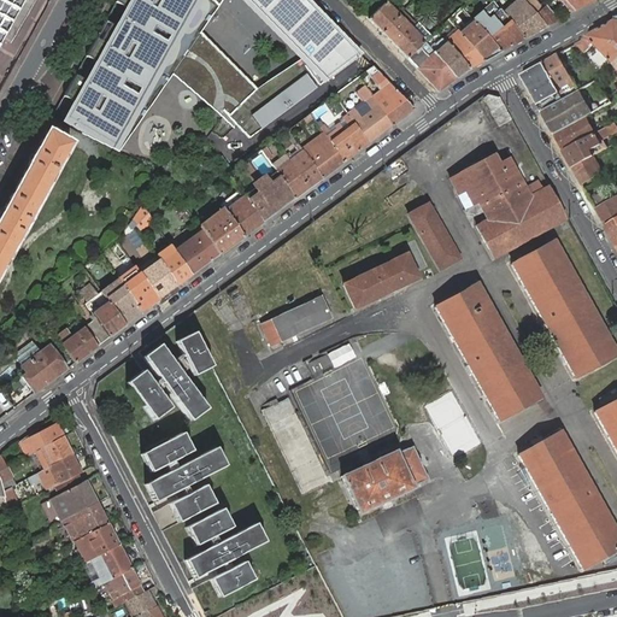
[(0,0),(0,41),(22,0),(0,0)]
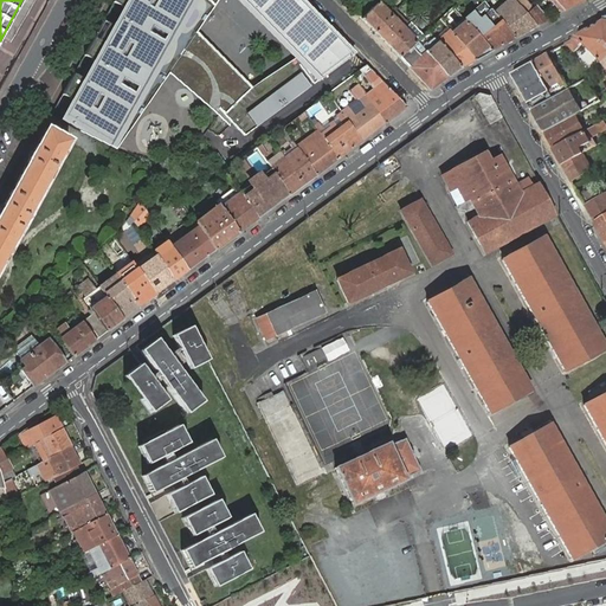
[(116,0),(116,1),(126,7),(115,26),(104,20),(86,55),(96,59),(85,79),(75,75),(64,94),(73,100),(62,121),(115,147),(167,56),(186,20),(195,0),(116,0)]
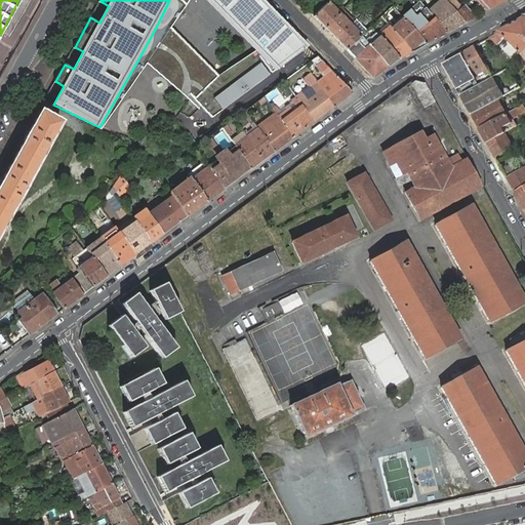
[(211,0),(260,49),(268,45),(223,0),(211,0)]
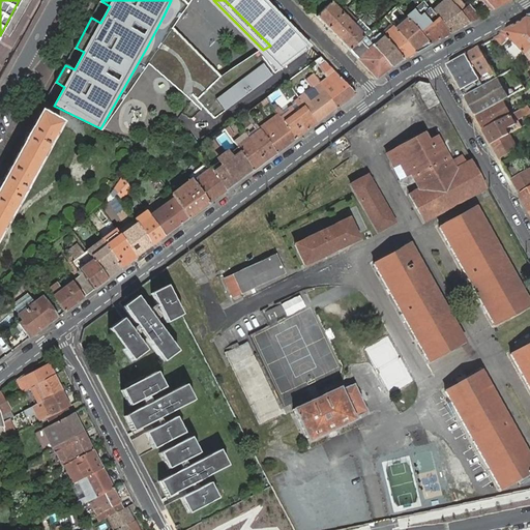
[(263,50),(282,69),(310,47),(262,0),(225,0),(270,46),(263,50)]
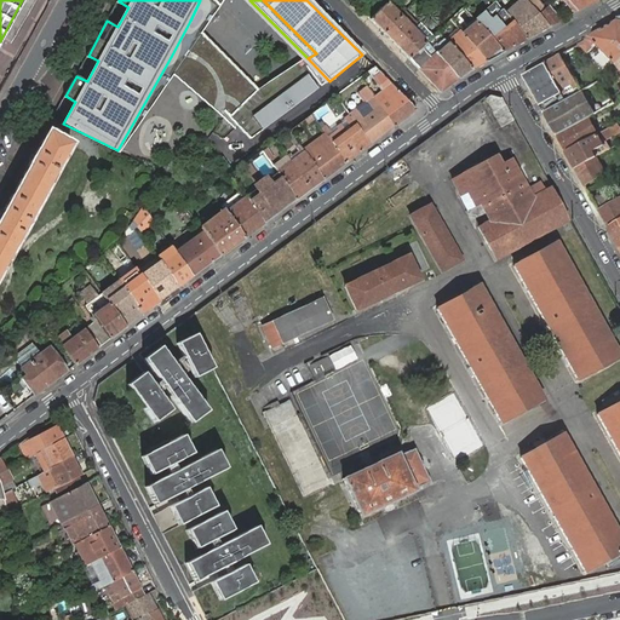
[(368,0),(359,10),(369,19),(382,7),(373,0),(368,0)]
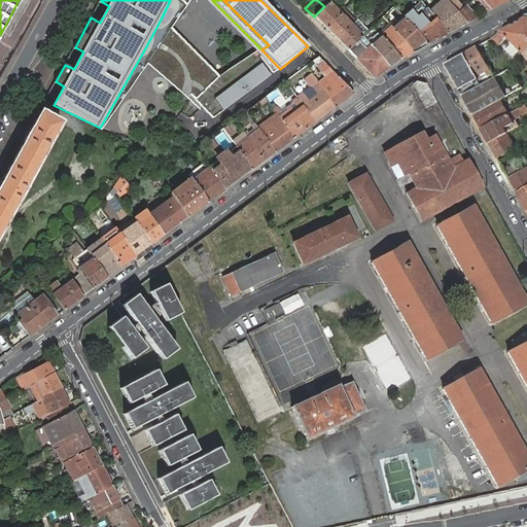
[(447,1),(446,0),(442,0),(428,11),(448,33),(466,23),(457,12),(447,1)]
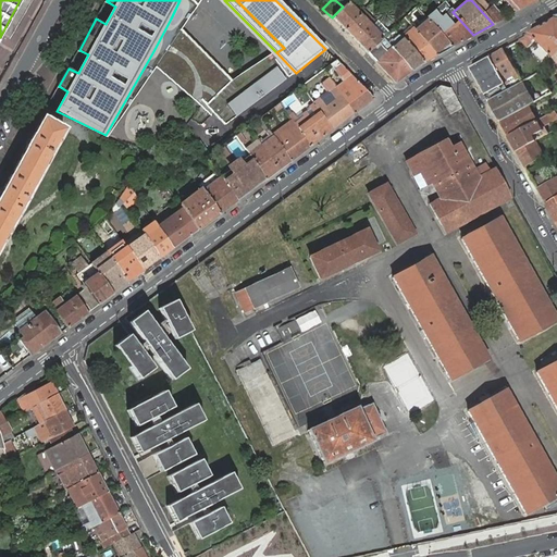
[(472,0),(472,1),(483,13),(490,8),(481,0),(472,0)]
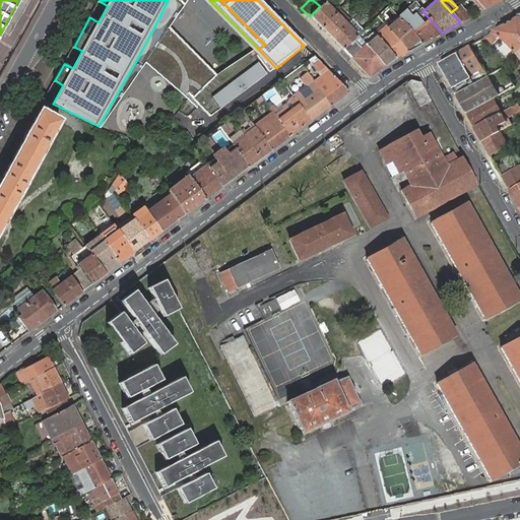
[(499,0),(467,0),(474,7),(476,5),(481,11),(500,1),(499,0)]
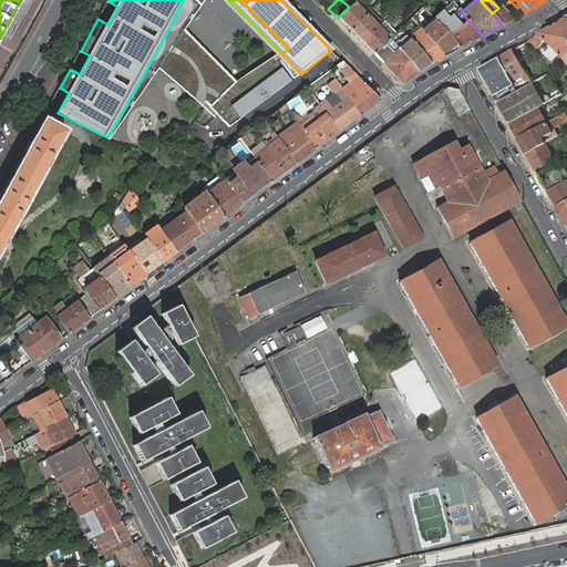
[(363,16),(368,12),(364,9),(361,12),(352,3),(349,7),(338,18),(349,30),(363,16)]
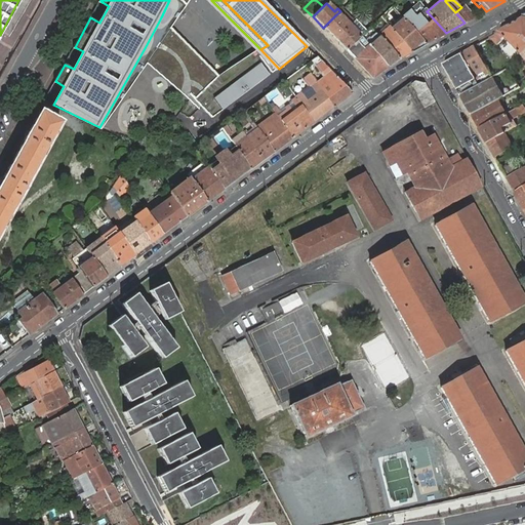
[(475,3),(469,10),(472,13),(479,7),(475,3)]
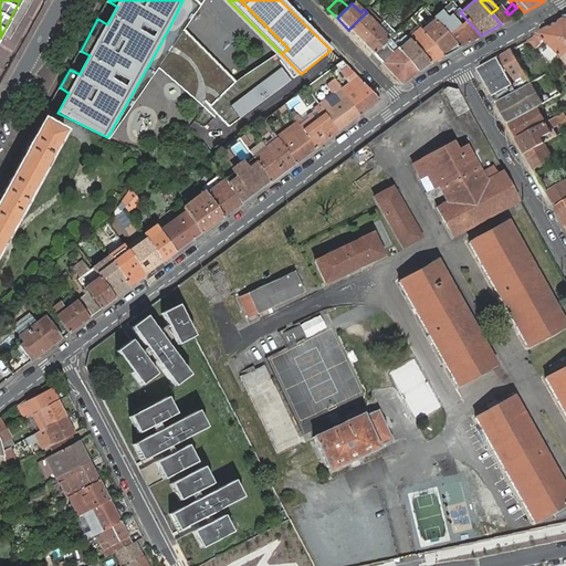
[(501,24),(512,19),(509,14),(505,11),(500,6),(498,8),(491,13),(501,24)]
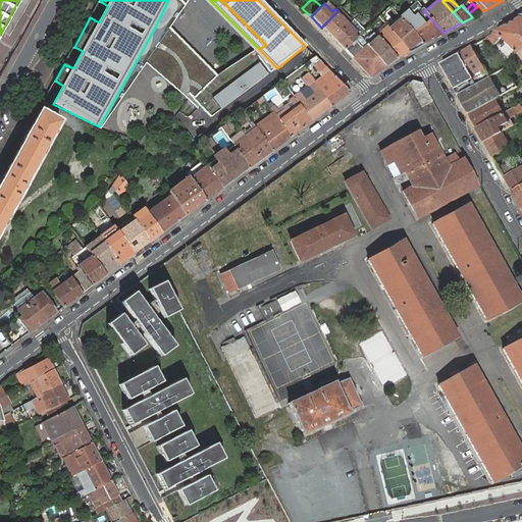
[(409,8),(404,13),(399,17),(401,19),(423,44),(444,33),(424,11),(422,8),(414,14),(409,8)]
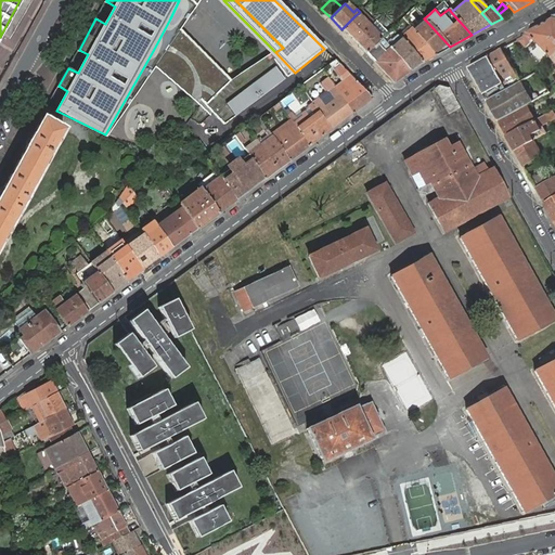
[(353,41),(372,23),(369,21),(365,24),(356,15),(341,29),(353,41)]
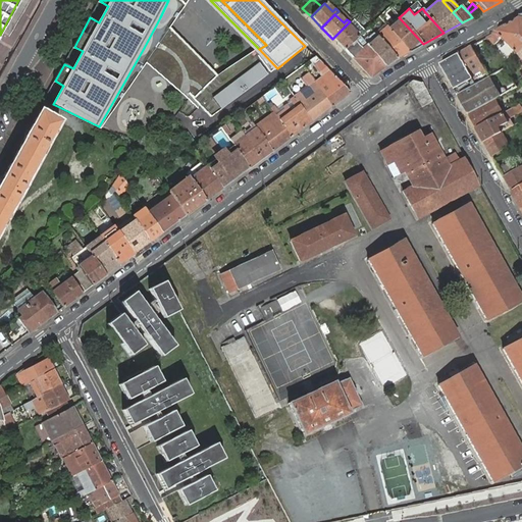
[(160,17),(144,48),(190,95),(212,118),(277,68),(259,49),(218,76),(160,17)]
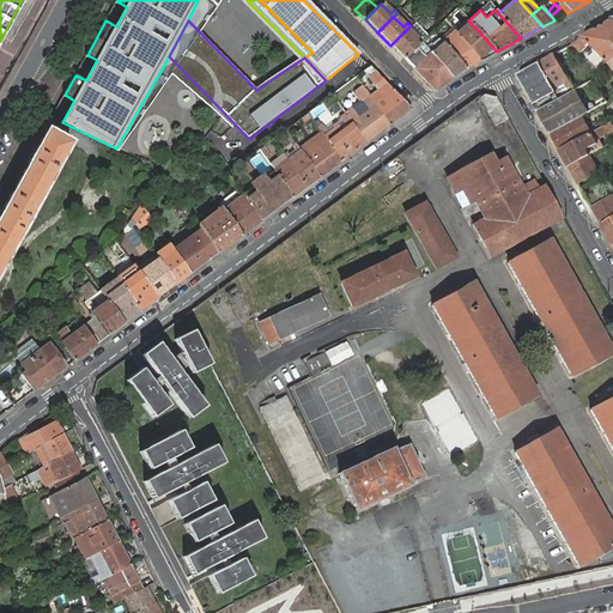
[(612,22),(581,40),(574,44),(582,53),(590,44),(611,65),(612,61),(612,22)]
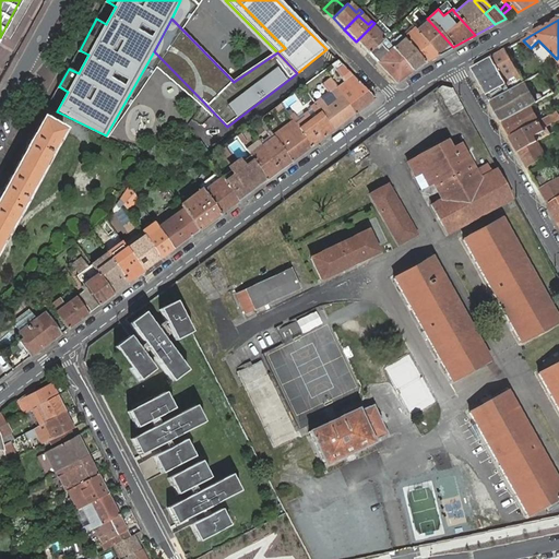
[(375,23),(356,42),(368,54),(382,39),(383,40),(384,39),(389,35),(390,34),(377,21),(375,23)]
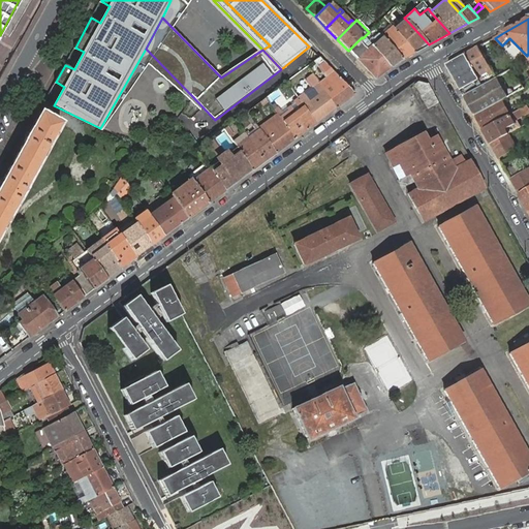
[(415,53),(429,44),(406,20),(395,29),(415,53)]
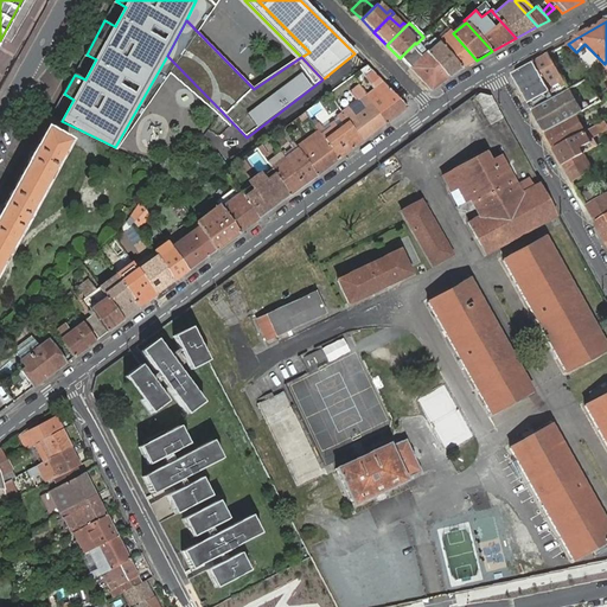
[(453,33),(449,31),(438,42),(439,43),(462,68),(477,61),(453,33)]
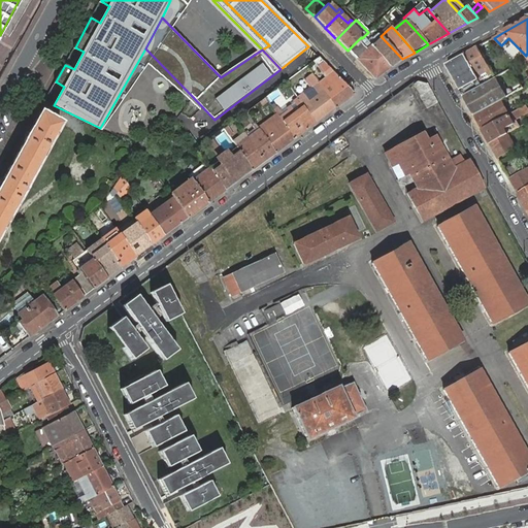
[(363,37),(371,46),(382,37),(381,36),(380,35),(376,34),(373,37),(372,40),(367,33),(363,37)]
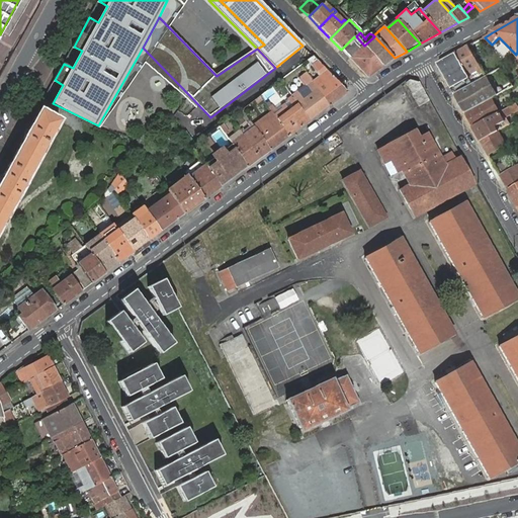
[(369,76),(382,66),(364,46),(356,36),(355,37),(354,36),(341,50),(349,58),(367,76),(369,76)]
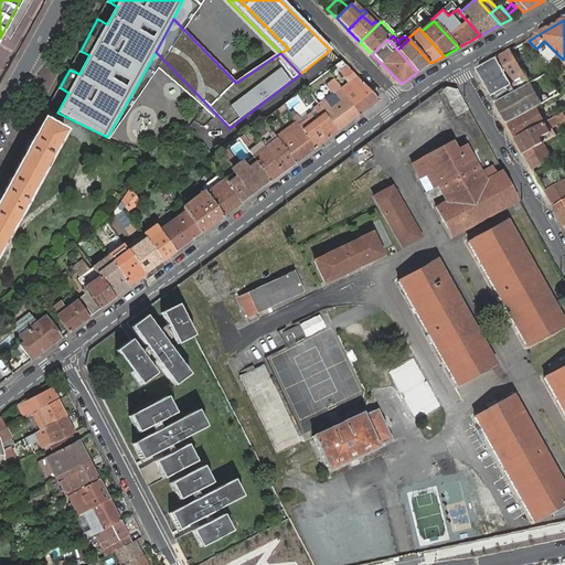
[(397,50),(417,72),(427,65),(430,63),(408,40),(397,50)]
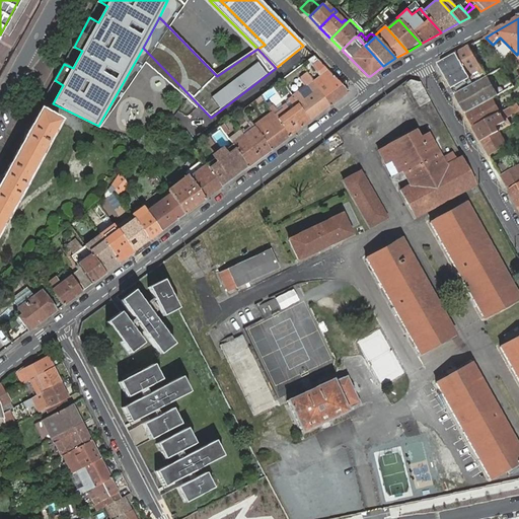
[(457,53),(470,76),(472,80),(476,78),(474,74),(479,71),(482,75),(485,73),(482,67),(469,46),(457,53)]
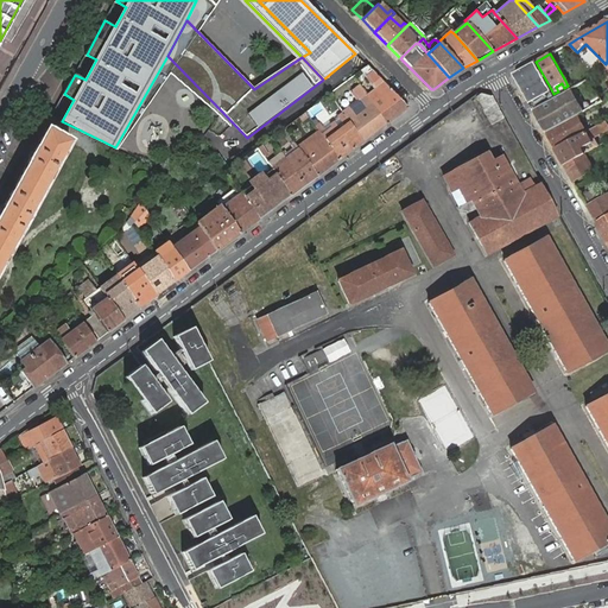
[(513,75),(529,102),(551,89),(536,62),(513,75)]
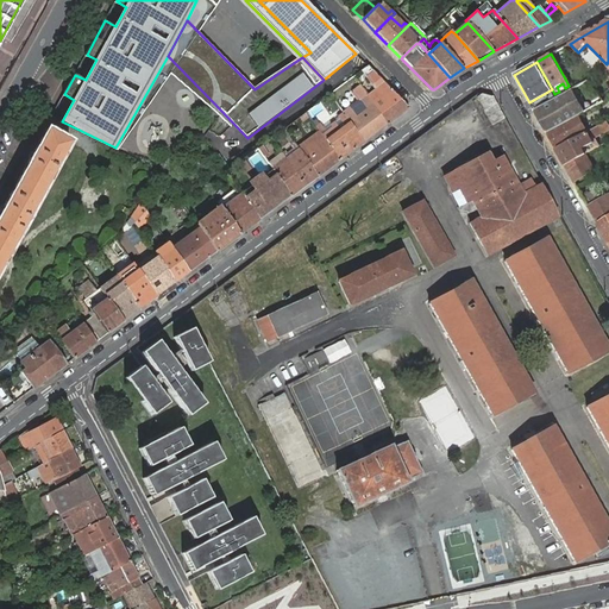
[(409,108),(368,66),(360,70),(375,89),(366,96),(388,124),(409,108)]
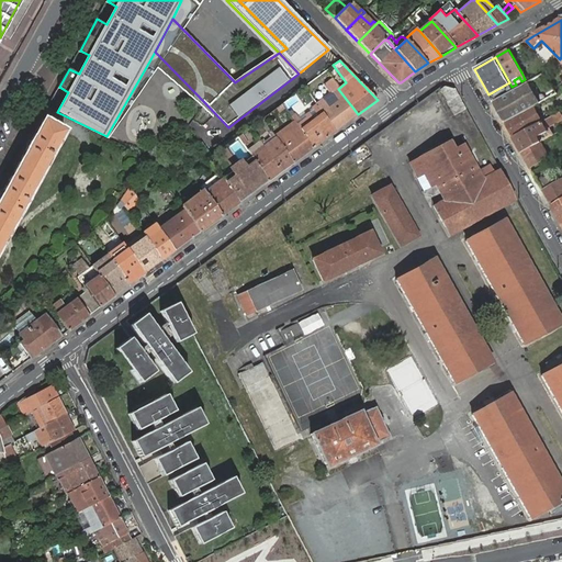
[(521,72),(525,79),(528,83),(534,80),(528,69),(521,72)]
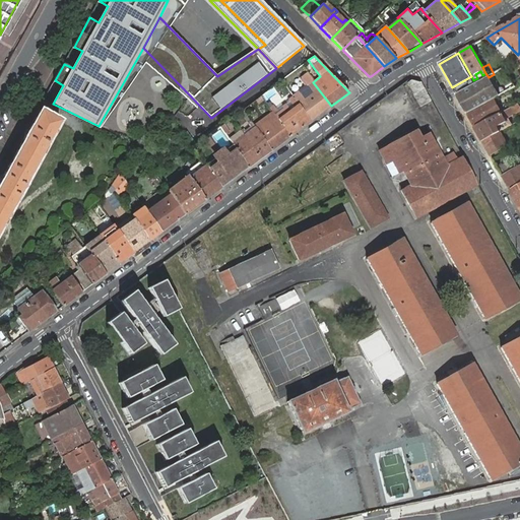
[(310,122),(331,106),(313,82),(306,73),(301,77),(307,85),(293,96),(310,122)]
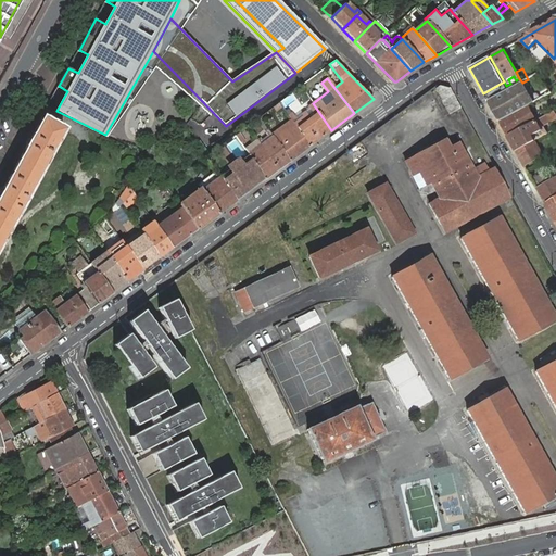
[(508,90),(488,101),(498,122),(528,105),(533,102),(522,83),(508,90)]
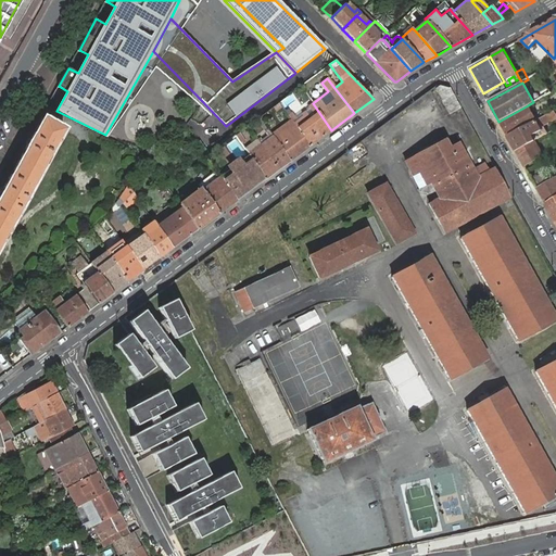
[(450,88),(439,86),(436,89),(442,101),(450,114),(460,108),(453,95),(450,88)]
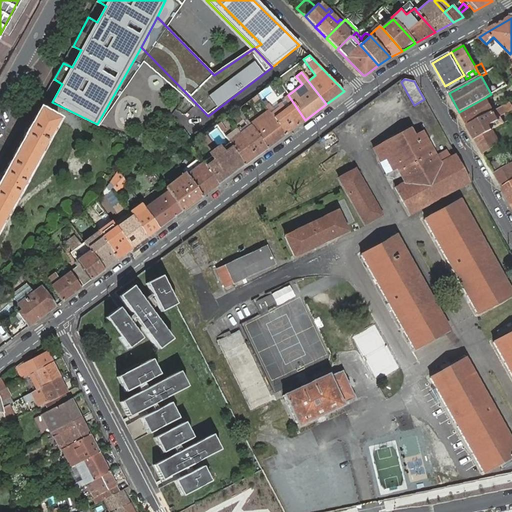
[(255,95),(250,99),(253,103),(258,99),(255,95)]
